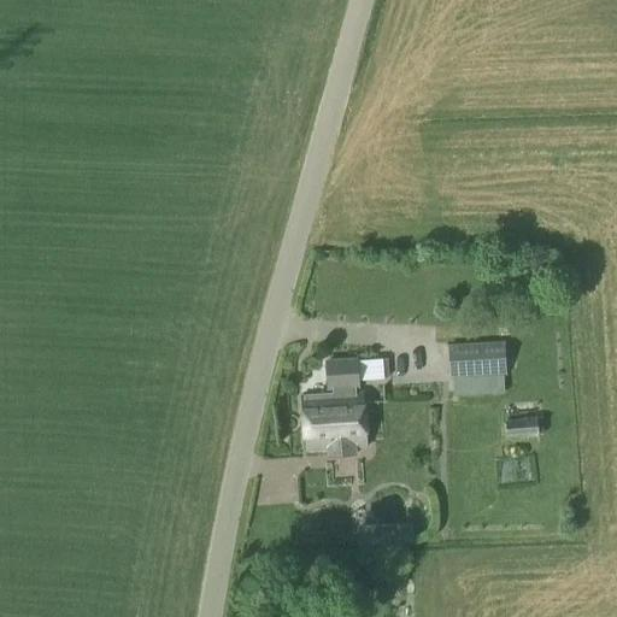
[(450,378),(505,376),(504,344),(447,347),(450,378)]
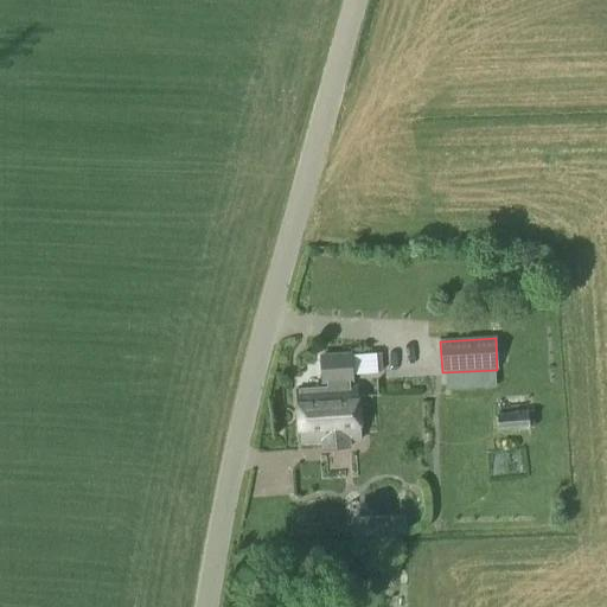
[(318,385),(343,384),(340,358),(317,359),(318,385)]
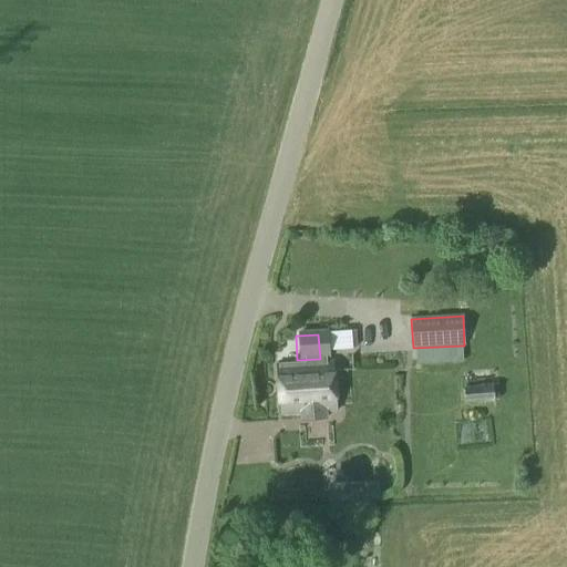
[(279,390),(336,387),(334,362),(277,366),(279,390)]
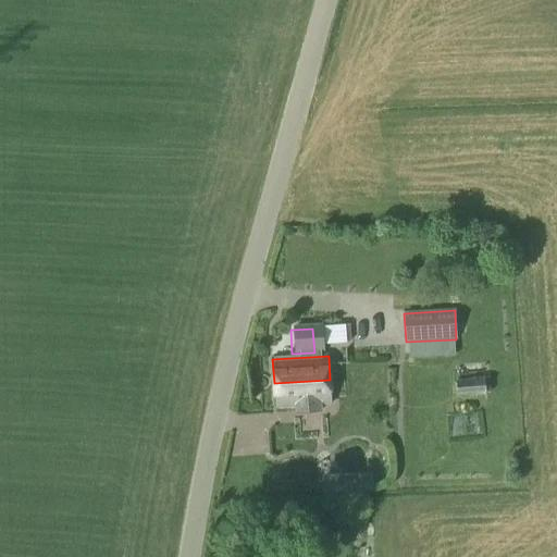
[(469,379),(468,373),(456,373),(456,380),(457,396),(485,395),(484,378),(469,379)]
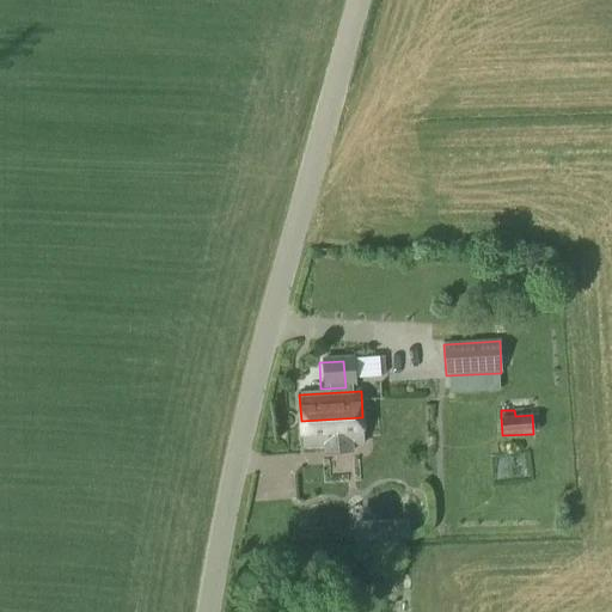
[(362,417),(301,421),(303,447),(326,446),(326,453),(353,452),(353,444),(363,444),(362,417)]
